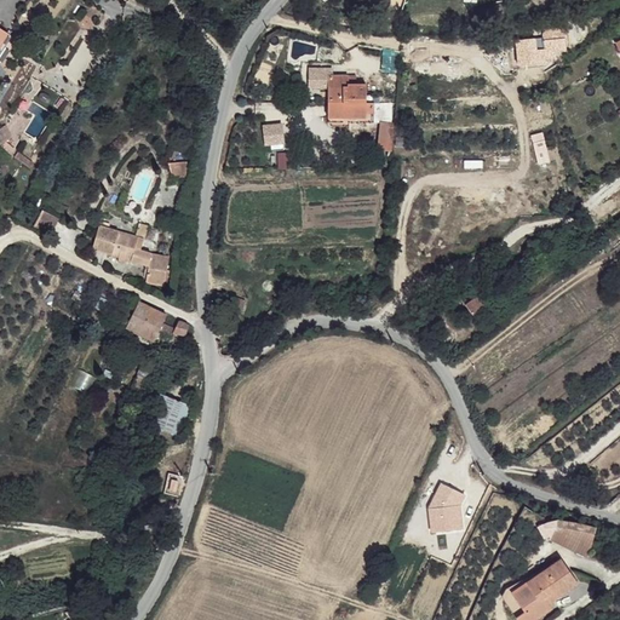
[(0,46),(1,45),(4,49),(11,35),(0,28),(0,46)]
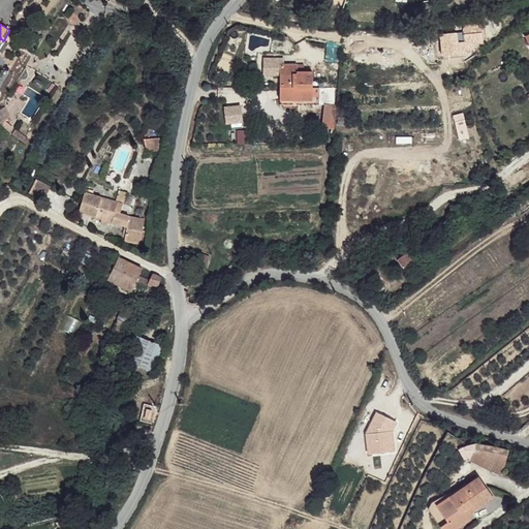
[(464,26),(465,47),(484,45),(483,25),(464,26)]
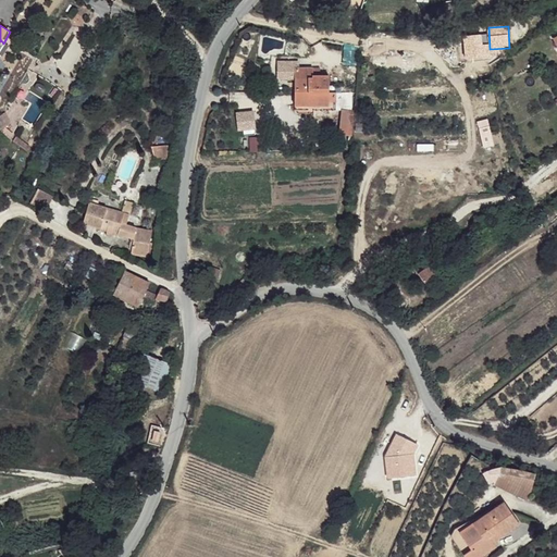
[(481,35),(463,36),(463,45),(466,47),(484,44),(485,57),(491,57),(486,38),(481,39),(481,35)]
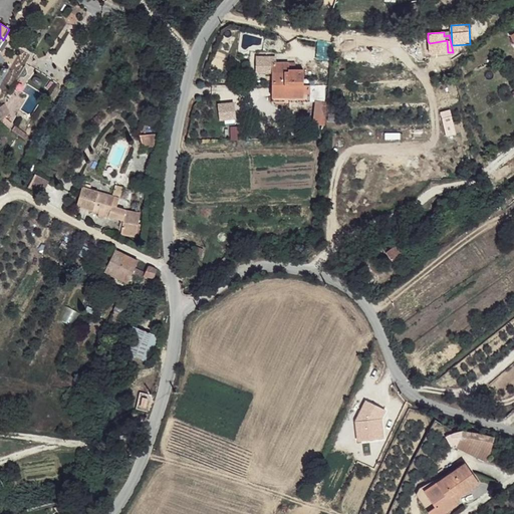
[(447,40),(430,43),(431,53),(448,52),(447,40)]
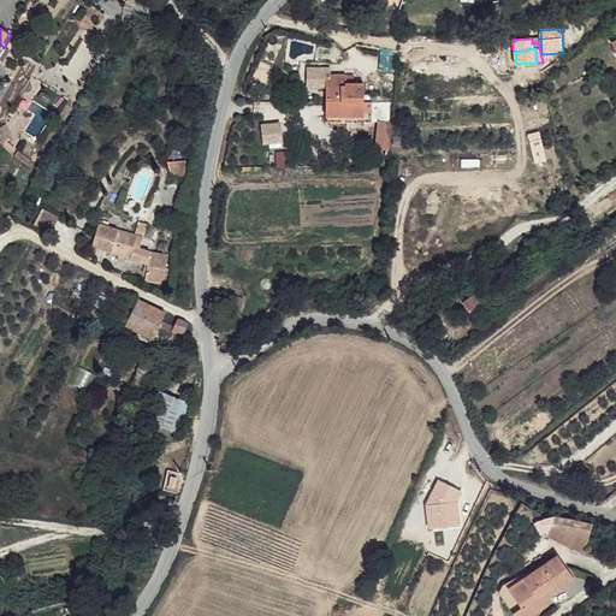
[(348,70),(330,69),(325,116),(371,119),(372,100),(366,100),(366,81),(348,80),(348,70)]
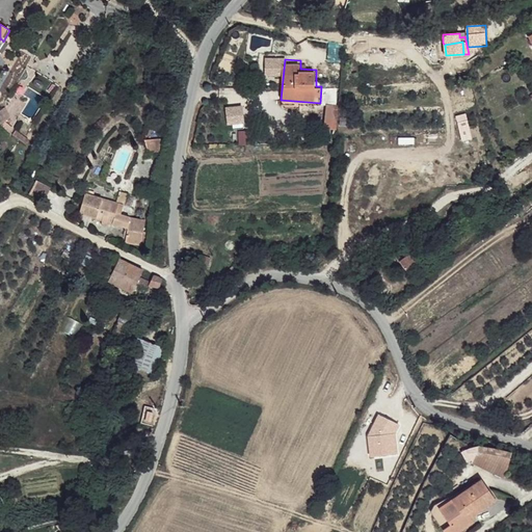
[(8,99),(0,107),(8,115),(17,107),(8,99)]
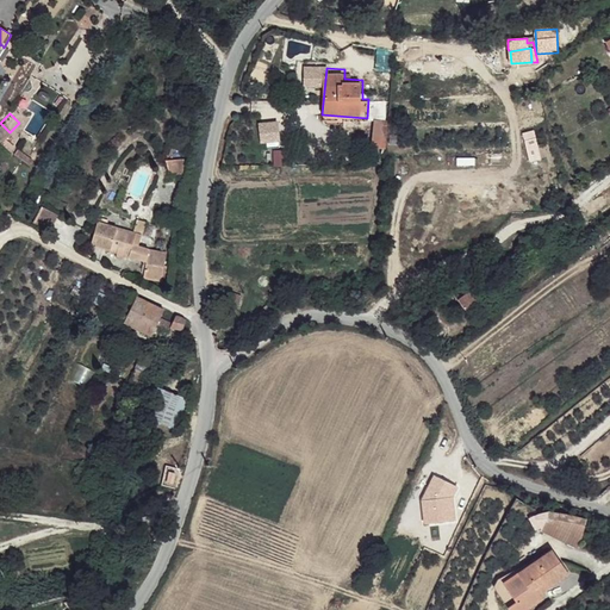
[(278,118),(257,119),(259,141),(279,139),(278,118)]
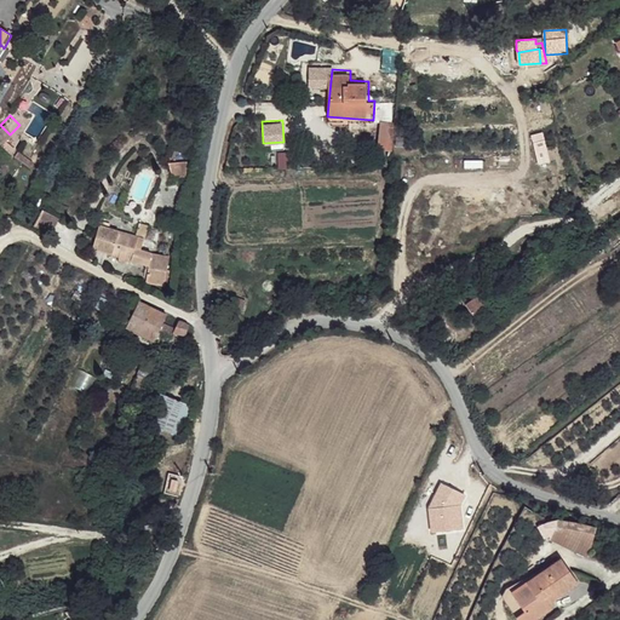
[(392,121),(380,120),(378,143),(390,144),(392,121)]
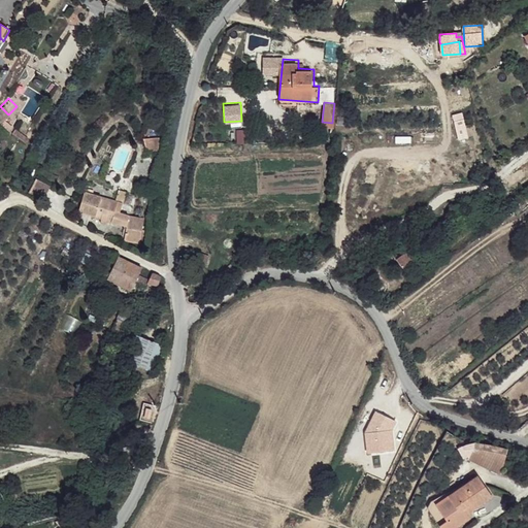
[(457,138),(466,137),(462,112),(454,113),(457,138)]
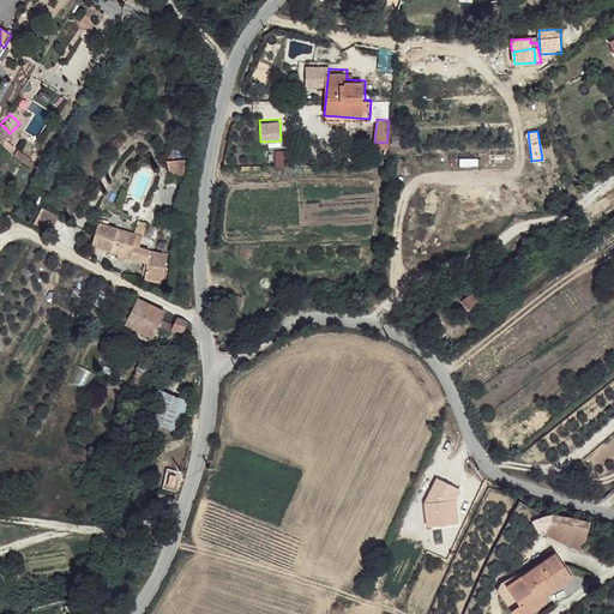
[(184,158),(168,160),(169,174),(185,173),(184,158)]
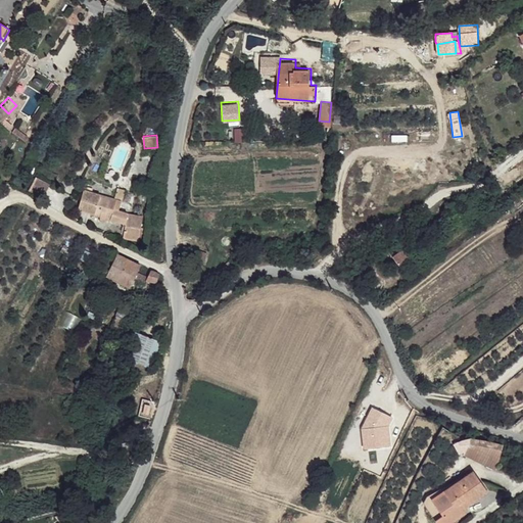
[(87,187),(80,209),(97,215),(101,196),(92,193),(93,189),(87,187)]
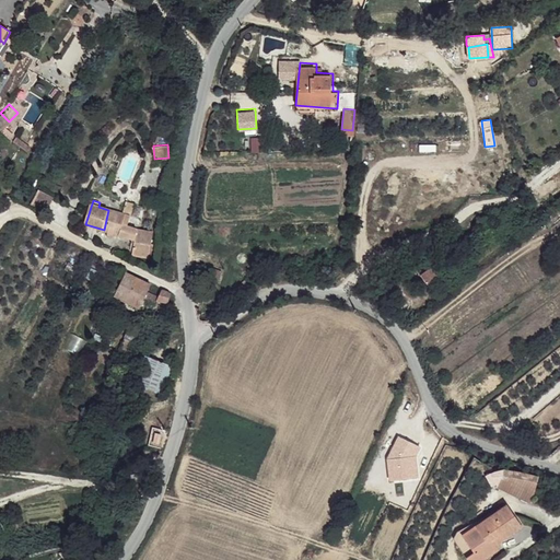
[(127,203),(123,214),(131,217),(135,205),(127,203)]
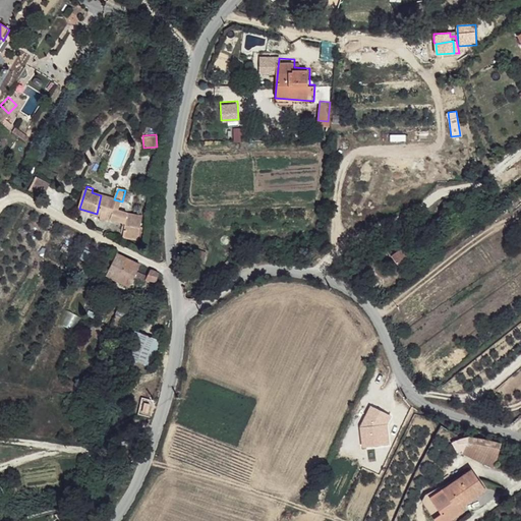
[(101,195),(97,214),(102,216),(102,219),(105,220),(109,218),(111,208),(119,210),(122,201),(114,199),(101,195)]
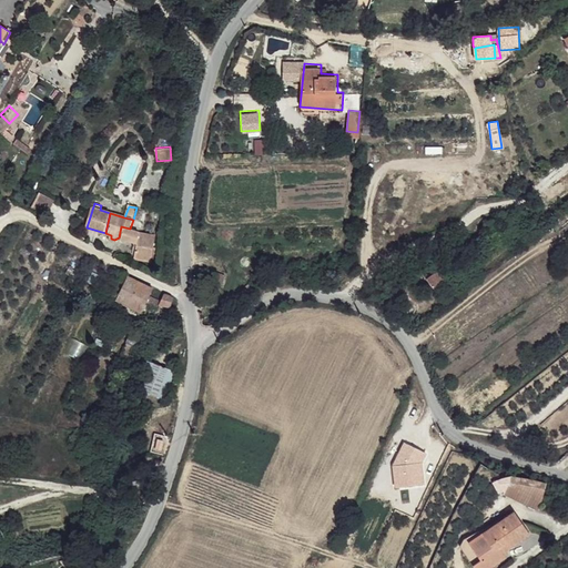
[(138,242),(135,257),(152,261),(155,235),(140,233),(140,232),(130,229),(121,226),(119,237),(138,242)]
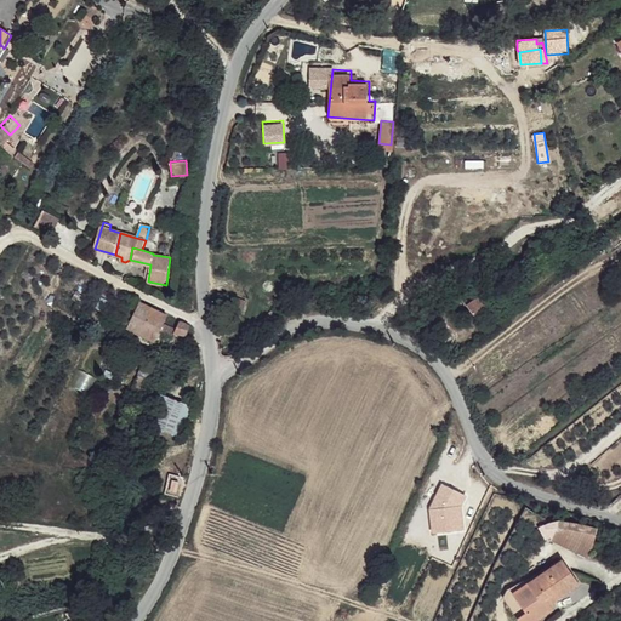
[(231,305),(229,308),(243,313),(246,301),(238,297),(235,306),(231,305)]
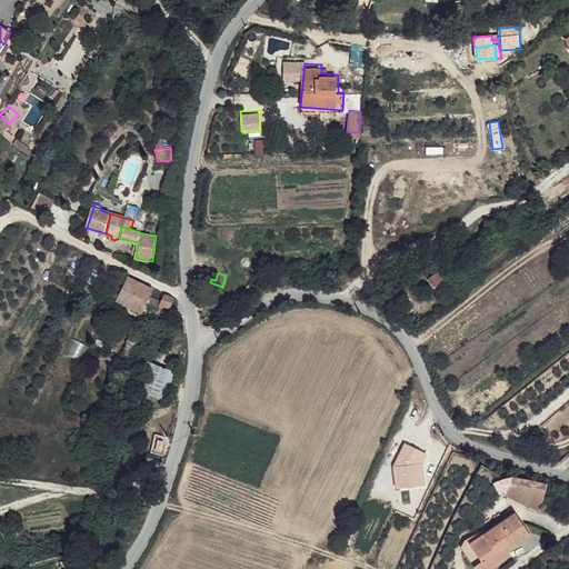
[(440,273),(428,283),(436,292),(448,282),(440,273)]
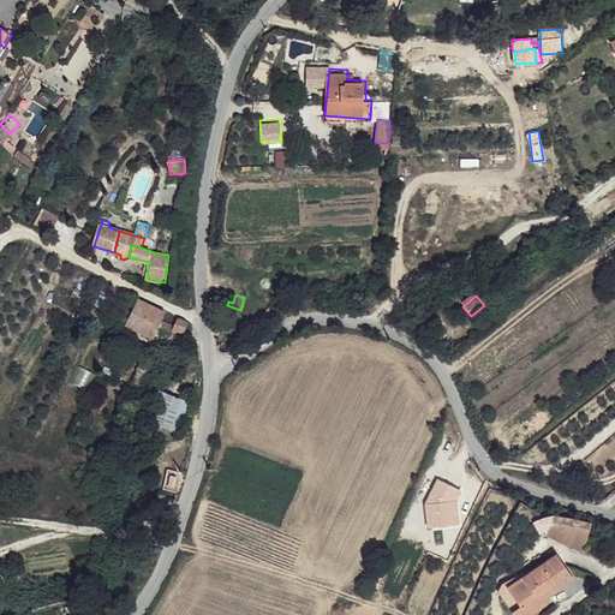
[(137,300),(125,324),(154,338),(157,330),(169,335),(174,326),(184,329),(187,322),(178,318),(175,323),(163,318),(167,312),(137,300)]
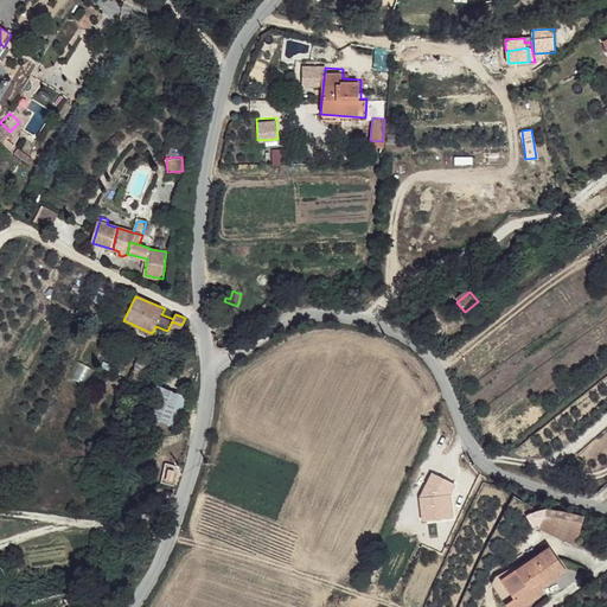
[(237,306),(224,301),(221,307),(227,308),(235,312),(237,306)]
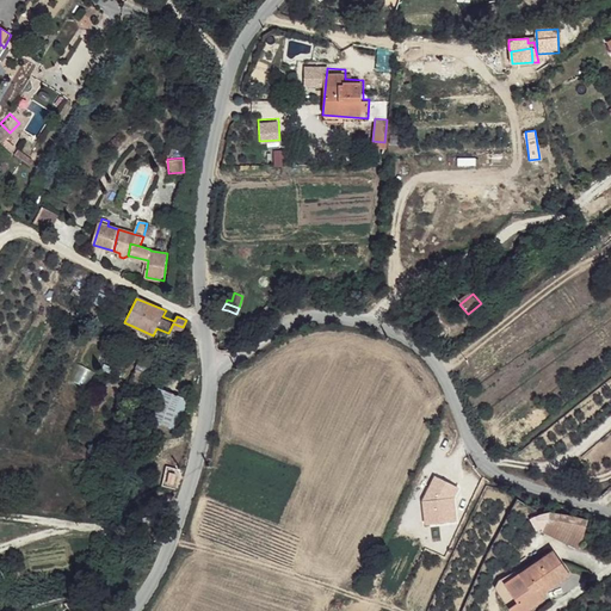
[(266,304),(252,314),(259,322),(272,313),(266,304)]
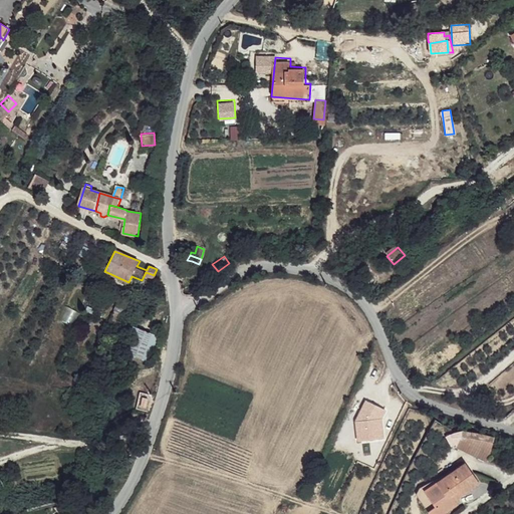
[(119,297),(108,321),(117,325),(129,304),(122,301),(123,299),(119,297)]
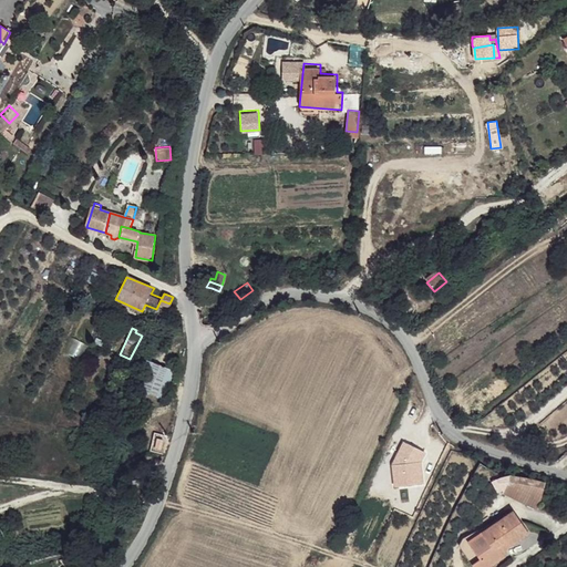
[(163,398),(174,368),(145,357),(133,387),(163,398)]
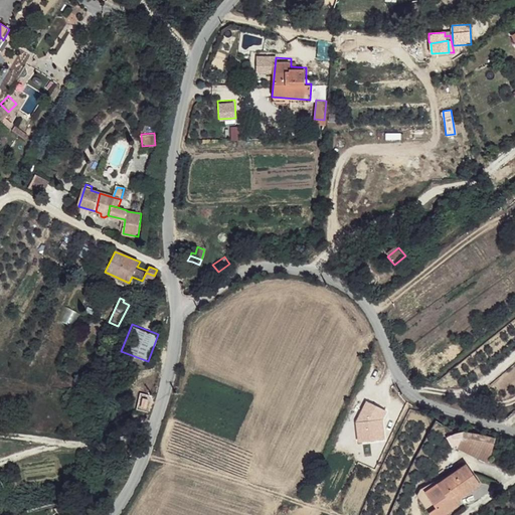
[(465,424),(458,450),(490,459),(497,434),(465,424)]
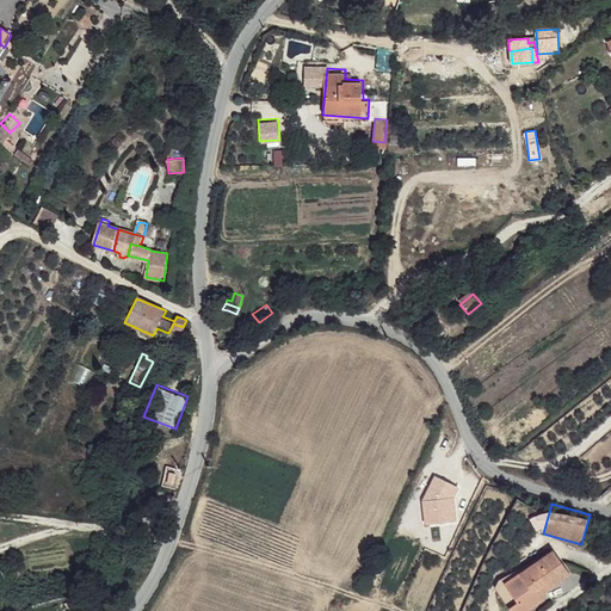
[(555,554),(516,581),(526,599),(538,593),(543,590),(550,585),(554,590),(572,578),(555,554)]
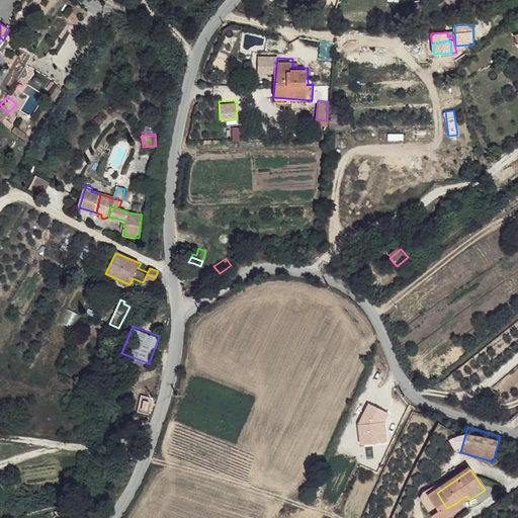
[(437,493),(428,497),(439,514),(444,512),(448,517),(450,517),(462,511),(456,503),(446,508),(437,493)]
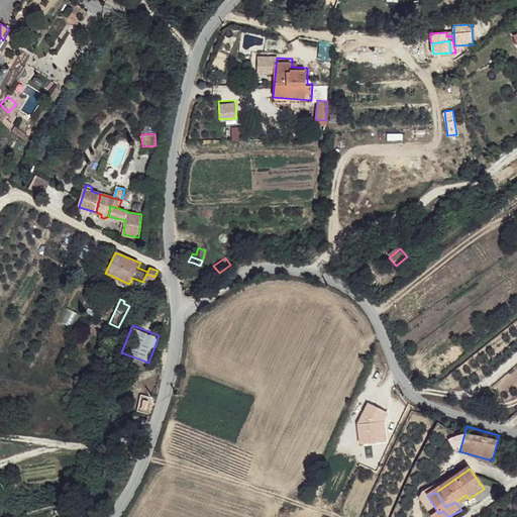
[(466,495),(459,499),(462,503),(469,499),(466,495)]
